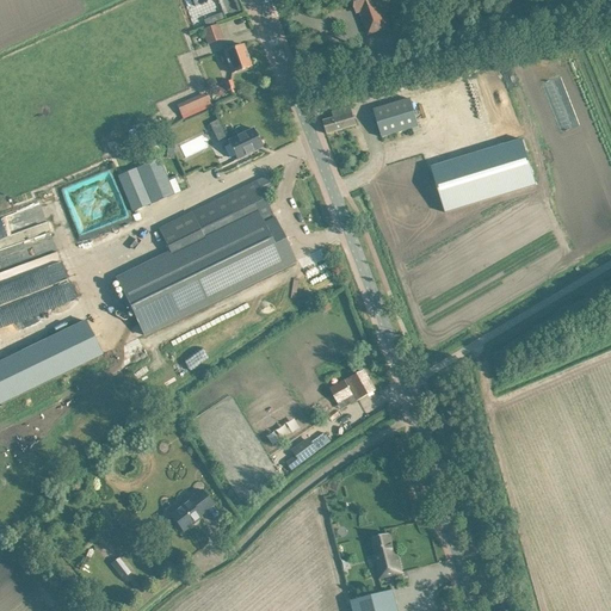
[(351,0),(355,6),(356,6),(358,12),(360,12),(369,35),(387,28),(378,5),(381,5),(378,0),(351,0)]
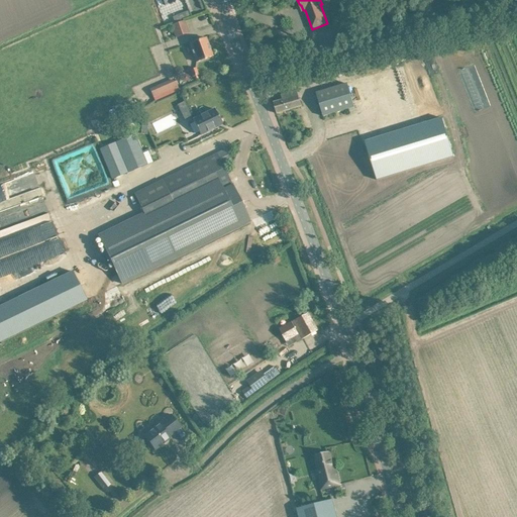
[(206,38),(190,43),(196,62),(212,57),(206,38)]
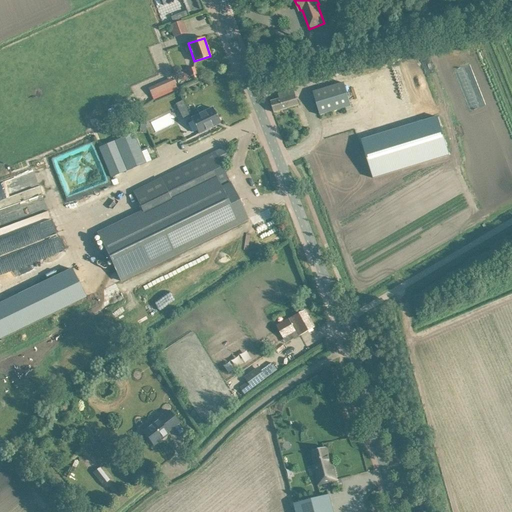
[(313,92),(320,115),(351,106),(348,96),(363,91),(361,86),(373,82),(371,75),(313,92)]
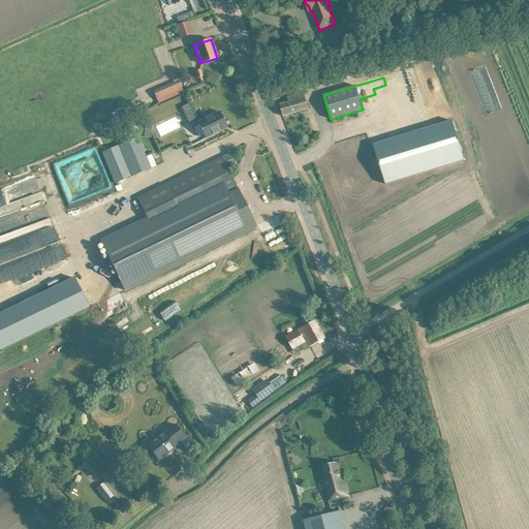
[(158,99),(159,103),(180,94),(179,91),(182,89),(178,81),(153,91),(157,99),(158,99)]
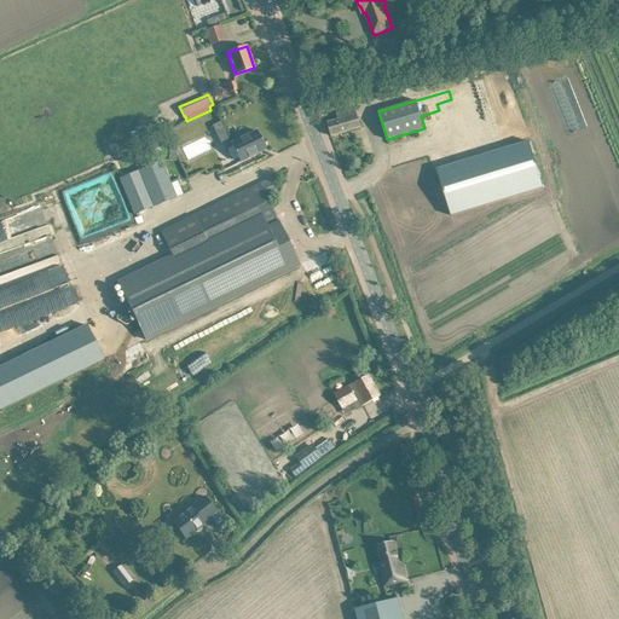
[(362,127),(356,109),(336,114),(339,120),(328,123),(331,136),(362,127)]
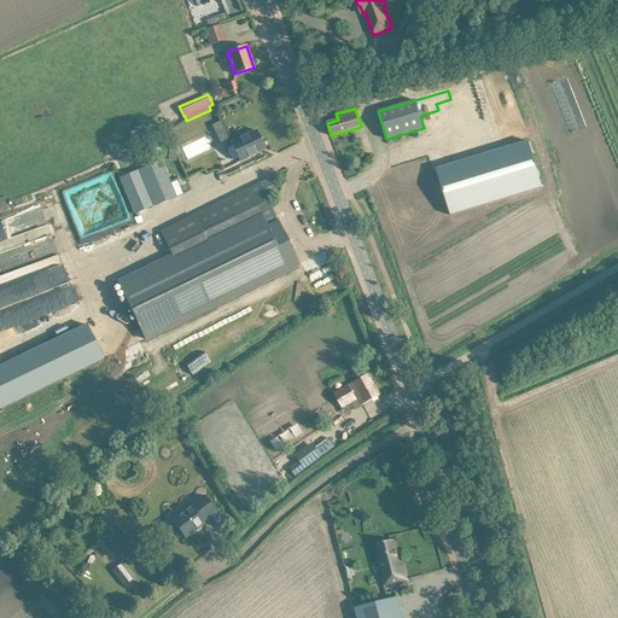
[(221,122),(213,126),(222,145),(231,141),(221,122)]
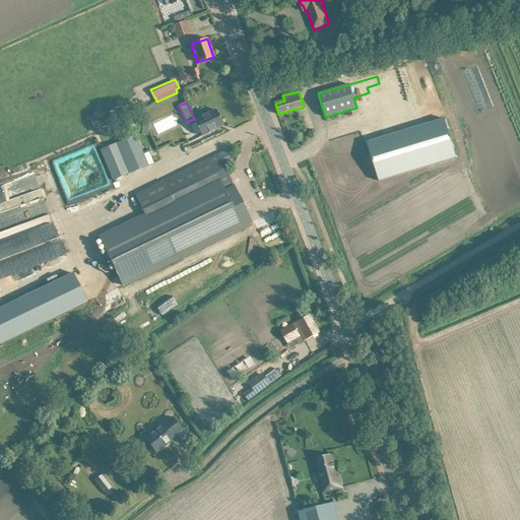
[(223,126),(215,110),(194,120),(201,136),(223,126)]
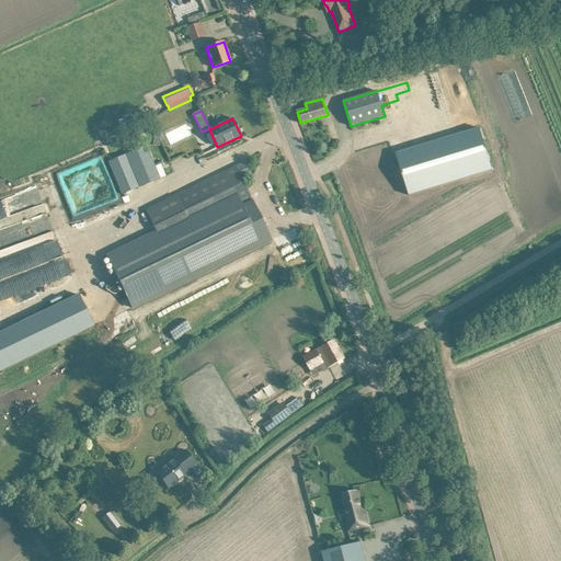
[(480,128),(396,153),(409,196),(493,170),(480,128)]
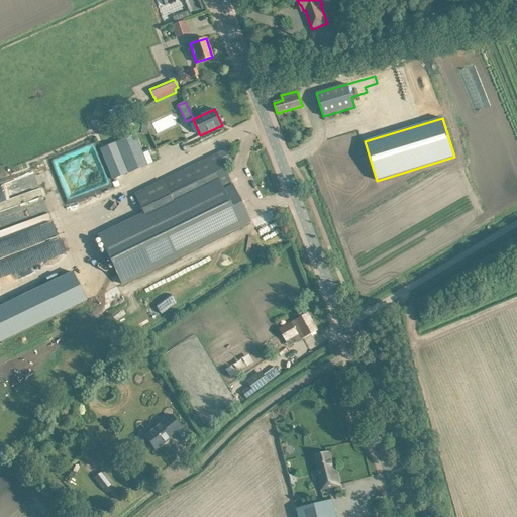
[(100,149),(112,179),(147,165),(134,134),(100,149)]
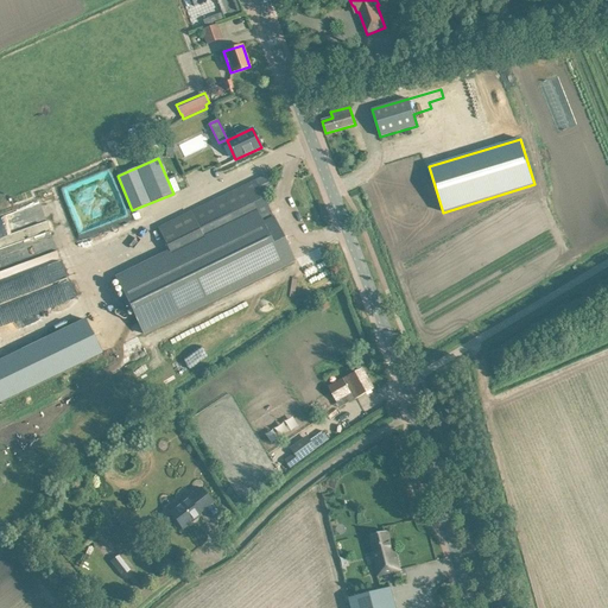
[(115,277),(143,334),(295,260),(261,194),(272,189),(266,176),(158,228),(177,267),(124,293),(116,277),(115,277)]
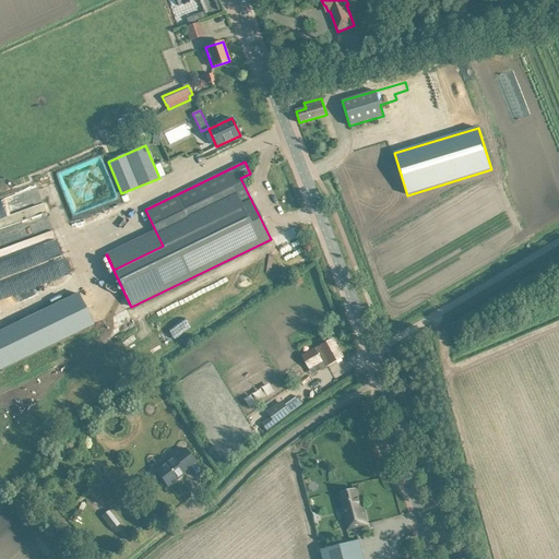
[(78,294),(0,331),(0,369),(93,325),(78,294)]
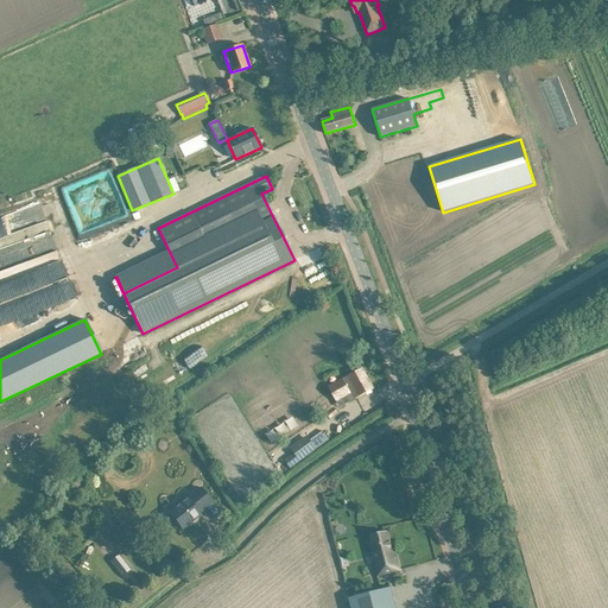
[(353,393),(355,399),(374,388),(362,368),(328,387),(336,401),(353,393)]
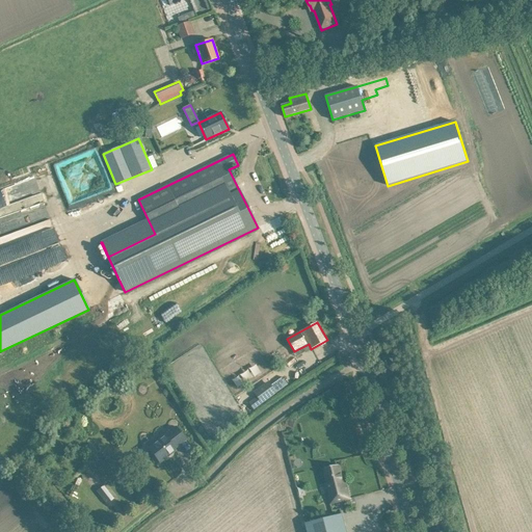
[(134,376),(145,371),(142,364),(131,368),(134,376)]
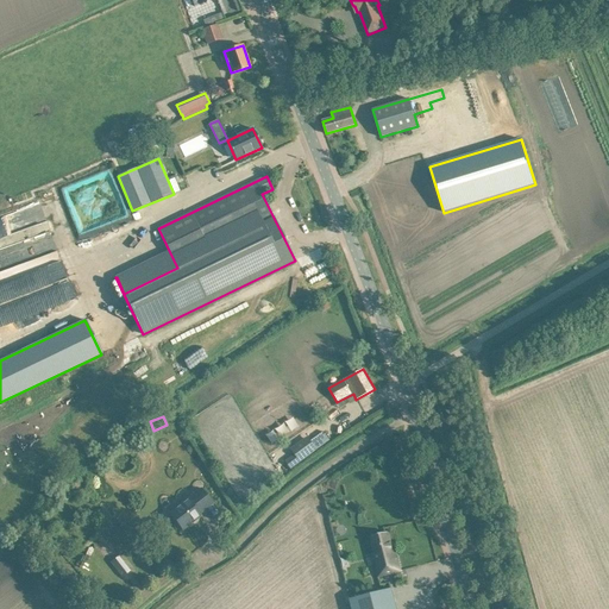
[(295,453),(301,462),(322,446),(318,440),(312,445),(307,438),(292,449),(293,451),(295,453)]
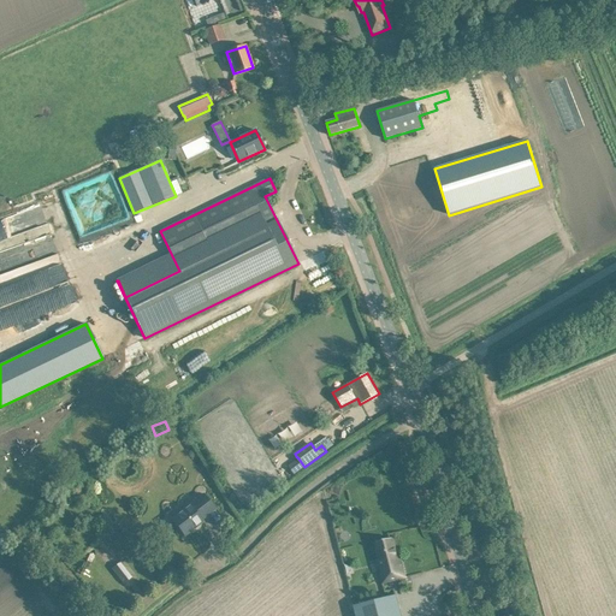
[(304,467),(298,458),(289,467),(295,474),(304,467)]
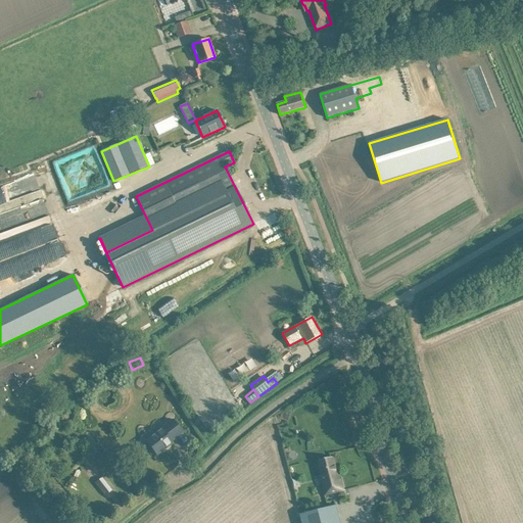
[(173,420),(146,440),(157,455),(173,443),(171,441),(183,432),(173,420)]
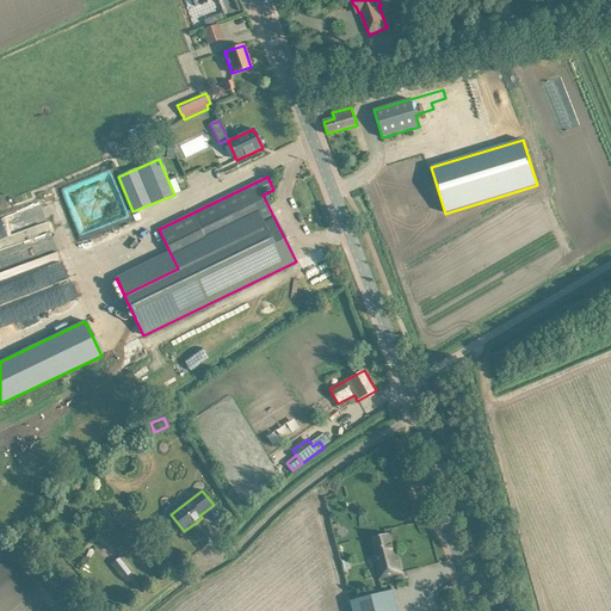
[(401,573),(395,549),(393,550),(389,534),(372,538),(377,555),(381,554),(383,565),(377,566),(380,578),(401,573)]
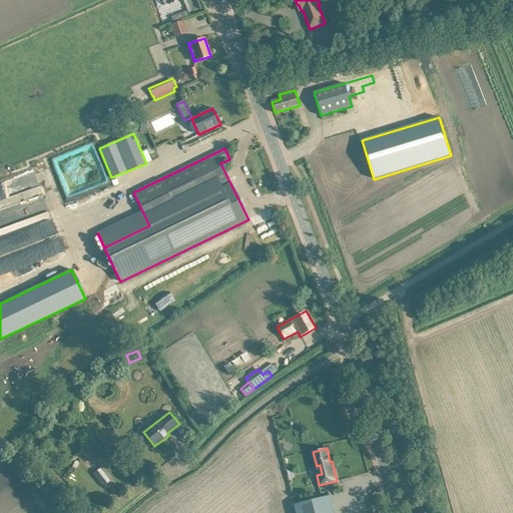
[(109,481),(100,469),(94,474),(103,486),(109,481)]
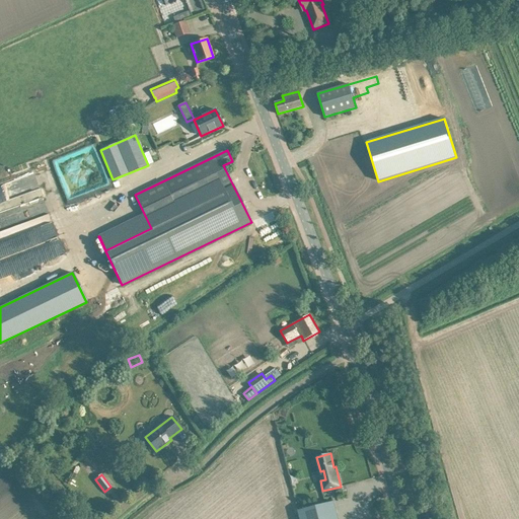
[(349,504),(370,498),(365,482),(354,485),(356,491),(346,494),(349,504)]
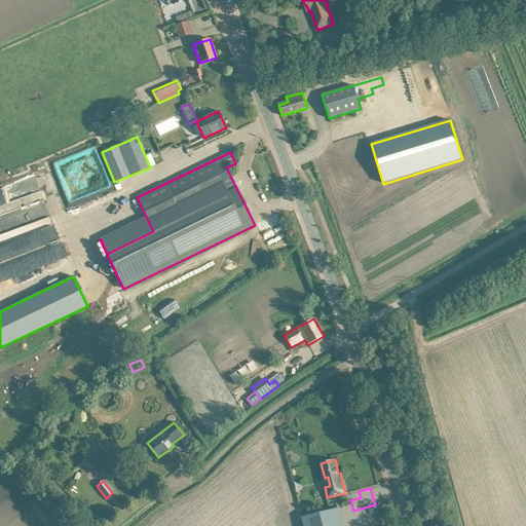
[(304,525),(342,525),(338,509),(302,518),(304,525)]
